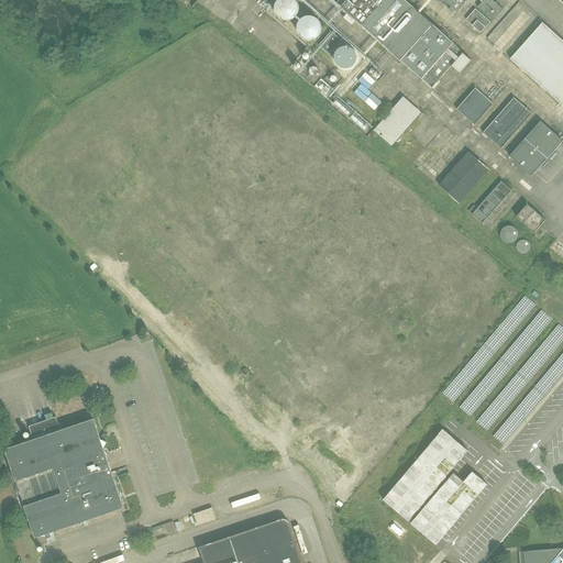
[(214,8),(219,0),(198,0),(195,6),(199,9),(205,1),(214,8)]
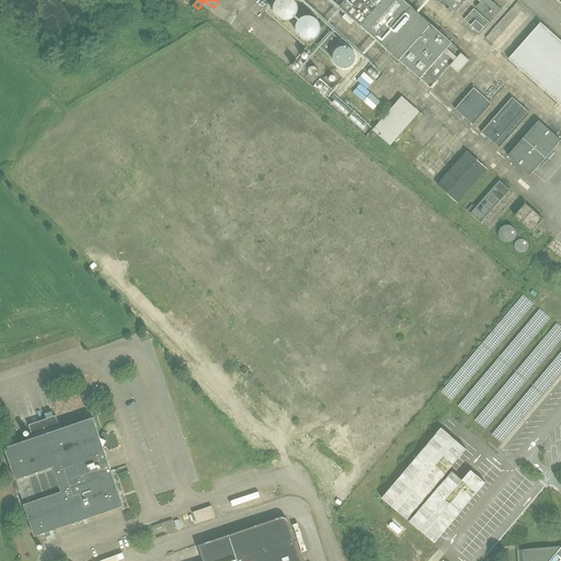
[(298,9),(298,7),(298,3),(297,1),(296,0),(276,0),(276,2),(275,7),(276,11),(278,13),(279,15),(282,16),(286,18),(290,18),(293,16),(294,14),(296,13),(297,11),(298,9)]
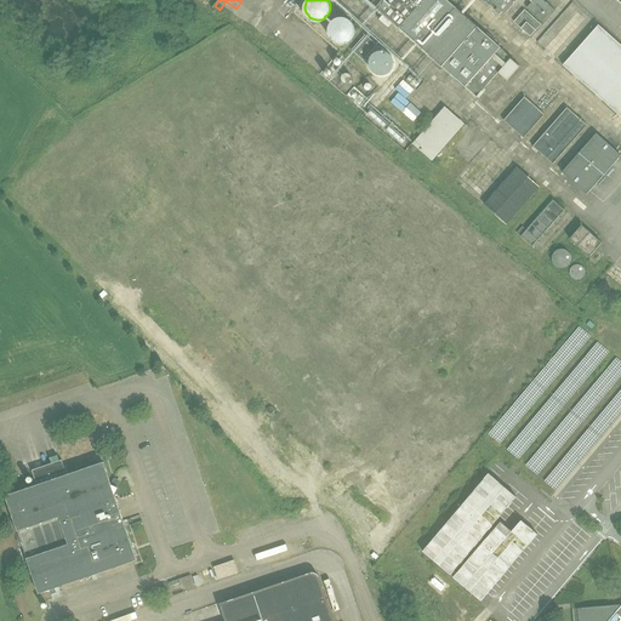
[(501,47),(491,39),(446,0),(383,0),(376,9),(456,79),(477,97),(499,73),(507,80),(519,67),(511,58),(501,47)]
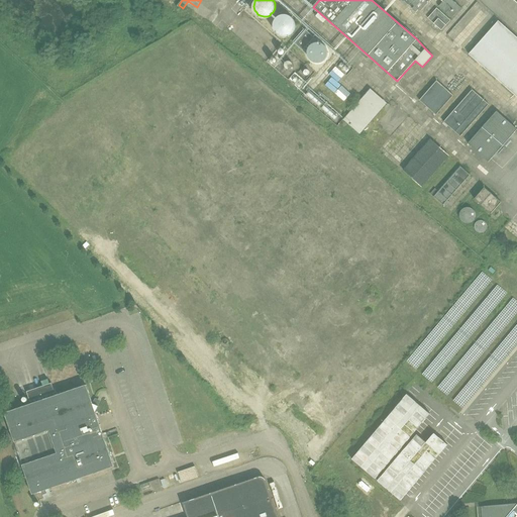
[(407,0),(410,2),(414,6),(412,9),(414,10),(416,12),(418,9),(421,12),(430,1),(430,0),(441,0),(443,1),(439,6),(452,18),(460,8),(460,7),(451,0),(407,0)]
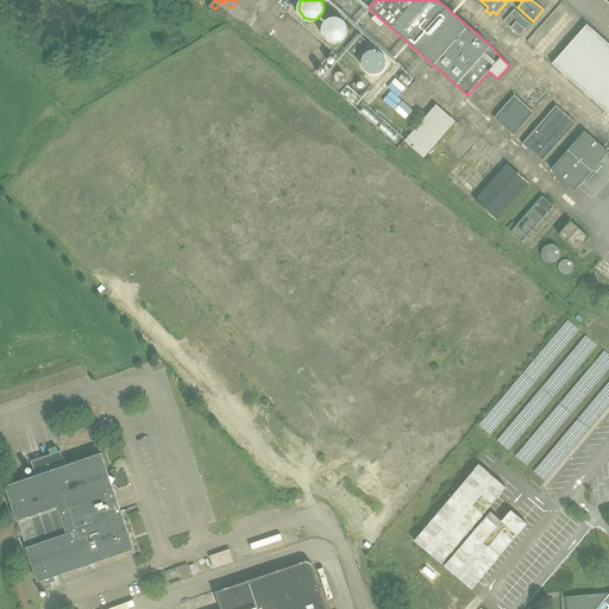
[(531,24),(515,10),(504,22),(520,36),(531,24)]
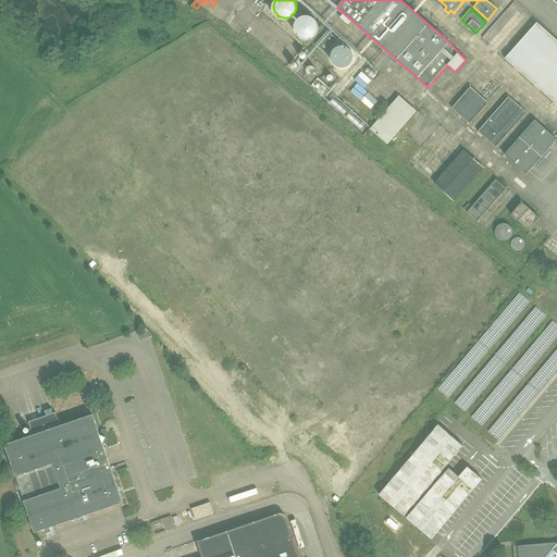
[(318,28),(318,25),(318,23),(318,21),(316,19),(314,17),(311,14),(307,14),(306,14),(304,14),(301,15),(299,16),(297,17),(295,22),(295,26),(295,29),(298,34),(299,35),(301,36),(304,37),(307,37),(311,36),(313,35),(314,34),(317,31),(318,28)]
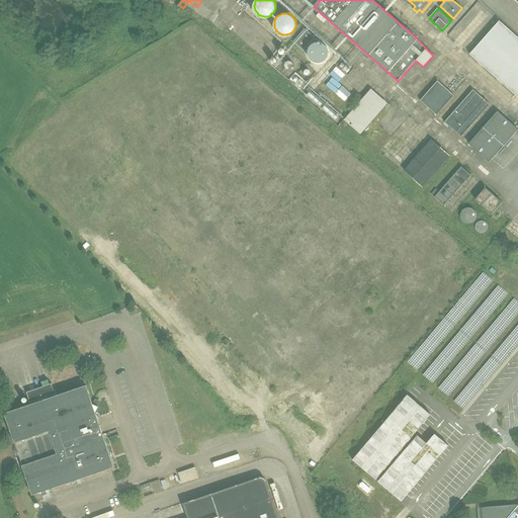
[(255,27),(260,21),(253,14),(248,19),(255,27)]
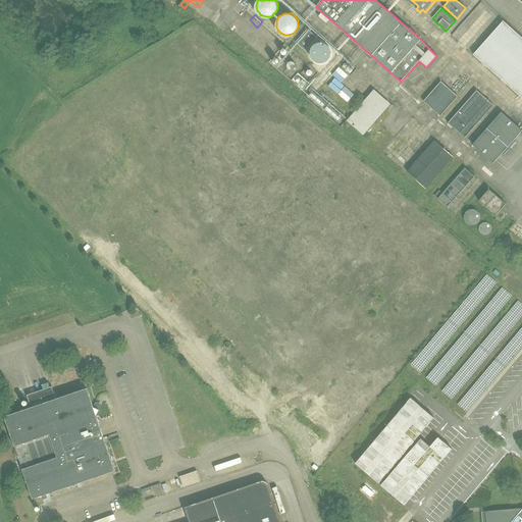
[(207,16),(203,22),(213,30),(217,23),(207,16)]
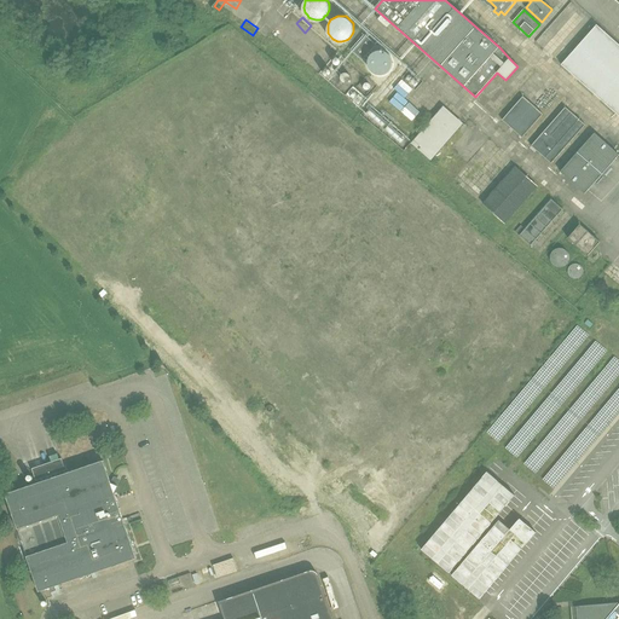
[(260,40),(271,30),(266,25),(255,35),(260,40)]
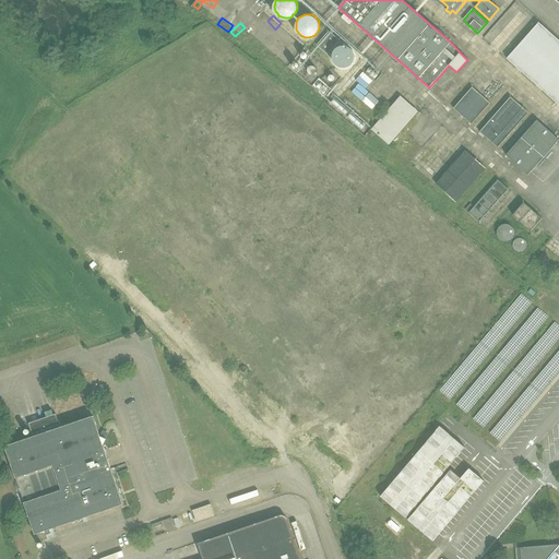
[(558,40),(538,23),(507,59),(558,105),(558,40)]
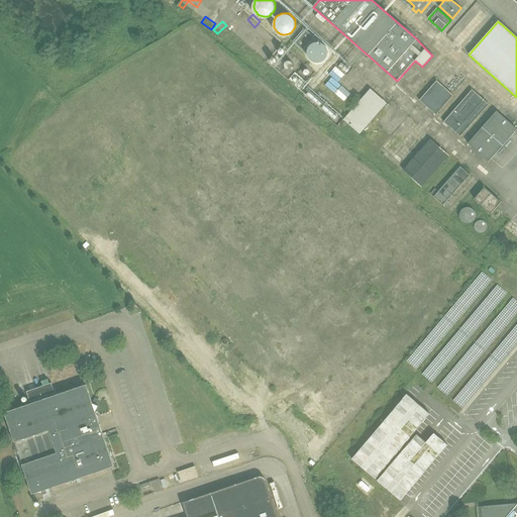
[(326,55),(326,52),(326,47),(324,44),(321,42),(320,42),(317,42),(315,42),(313,43),(311,45),(309,48),(308,52),(309,55),(311,58),(314,60),(318,61),(321,60),(324,58),(326,55)]
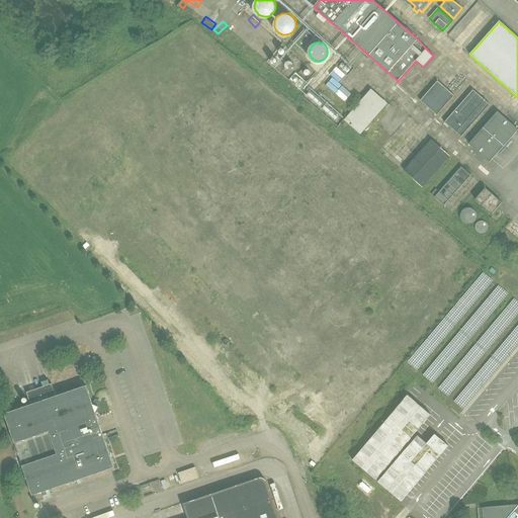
[(307,85),(311,88),(315,92),(335,69),(327,62),(307,85)]
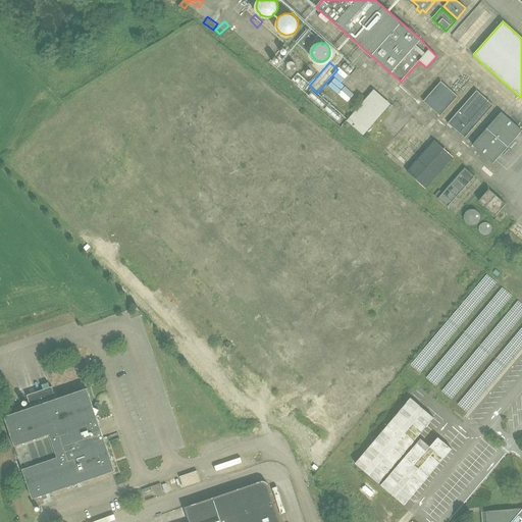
[(458,97),(441,82),(423,101),(440,116),(458,97)]
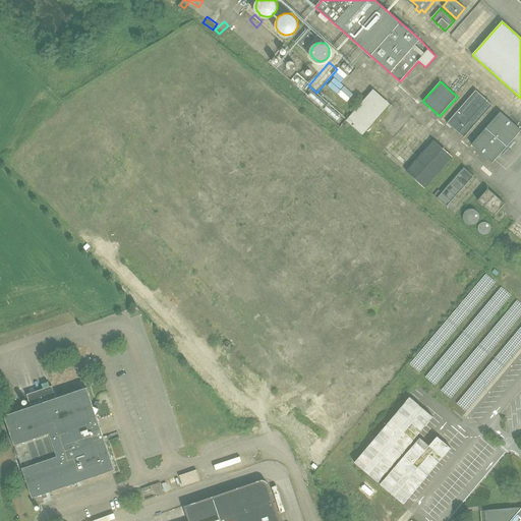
[(373,90),(346,121),(362,135),(391,104),(373,90)]
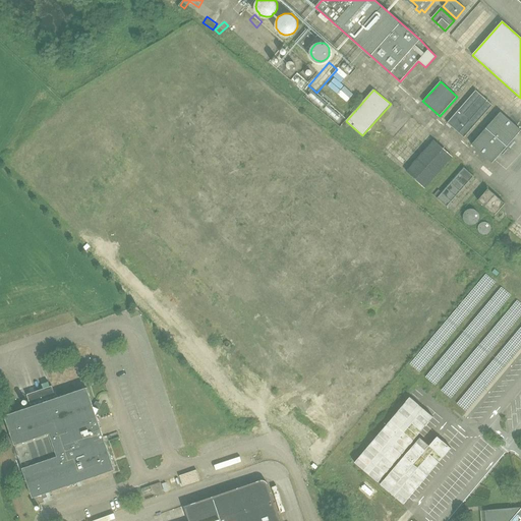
[(447,123),(448,124),(464,138),(493,105),(476,91),(447,123)]
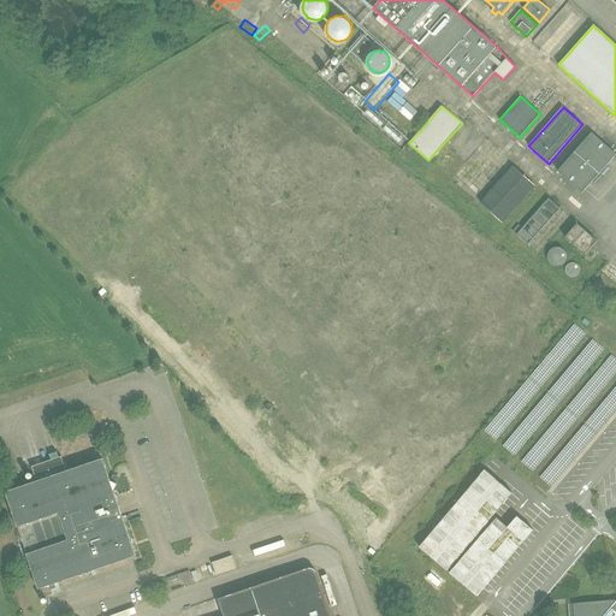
[(615,154),(599,140),(592,134),(557,172),(582,194),(615,154)]
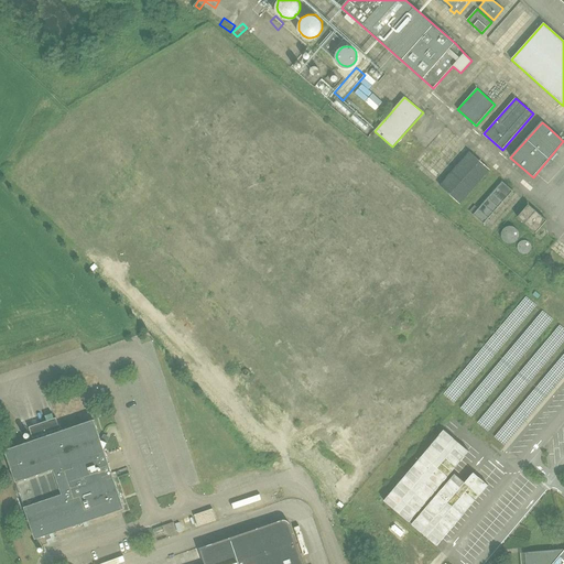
[(490,171),(477,159),(469,152),(444,181),(440,186),(461,204),(490,171)]
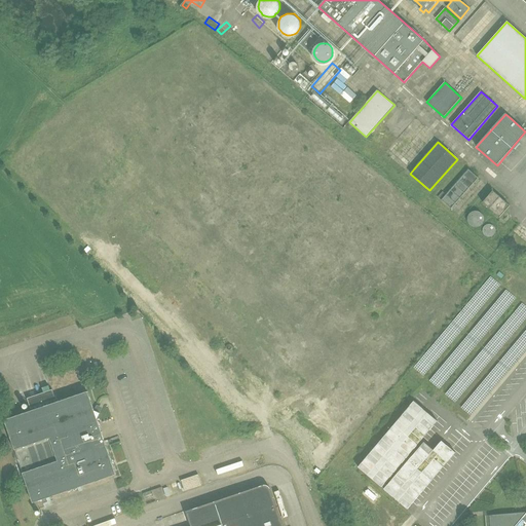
[(451,209),(478,178),(479,178),(468,170),(446,194),(443,192),(439,197),(451,209)]
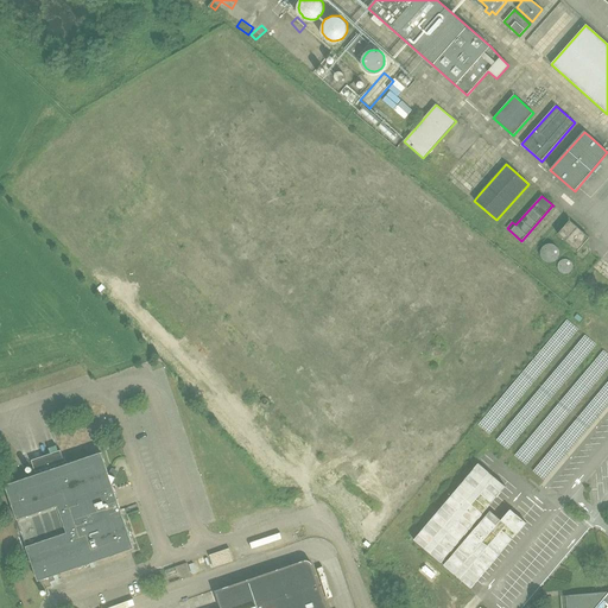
[(577,252),(582,246),(589,238),(570,221),(563,228),(558,234),(577,252)]
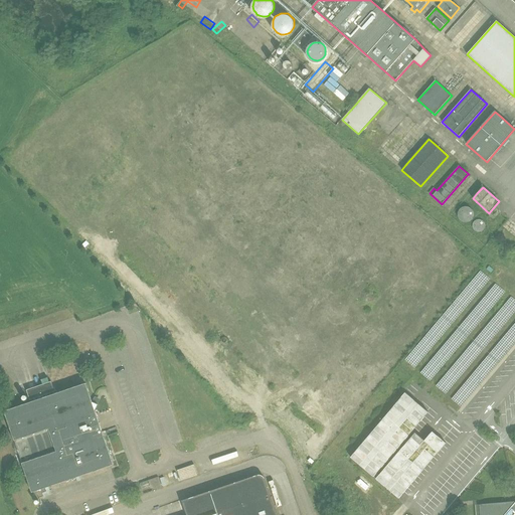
[(514,233),(514,222),(510,219),(505,227),(514,233)]
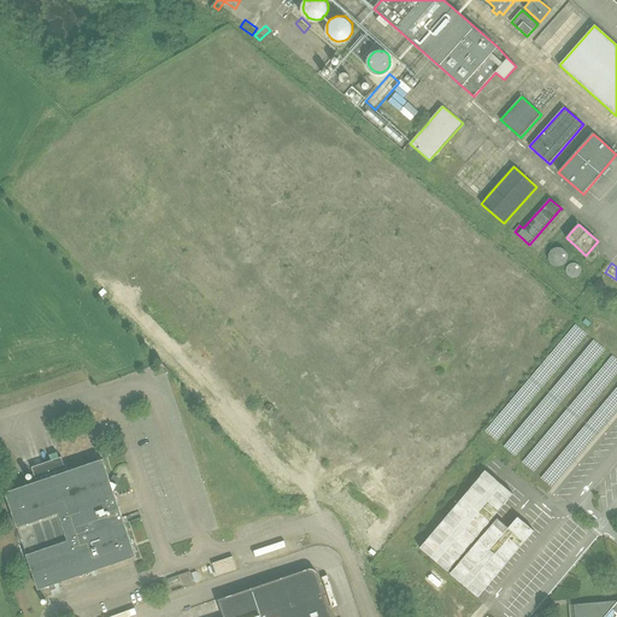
[(136,557),(123,518),(115,492),(117,485),(111,482),(103,459),(65,472),(64,469),(65,469),(62,457),(33,468),(36,480),(37,479),(39,481),(6,493),(39,591),(136,557)]
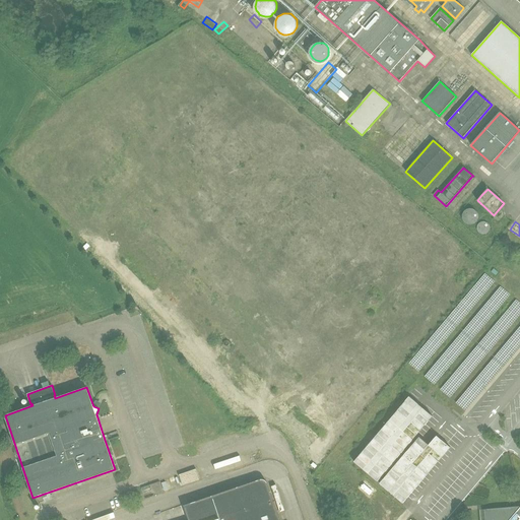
[(200,469),(183,474),(186,486),(204,481),(200,469)]
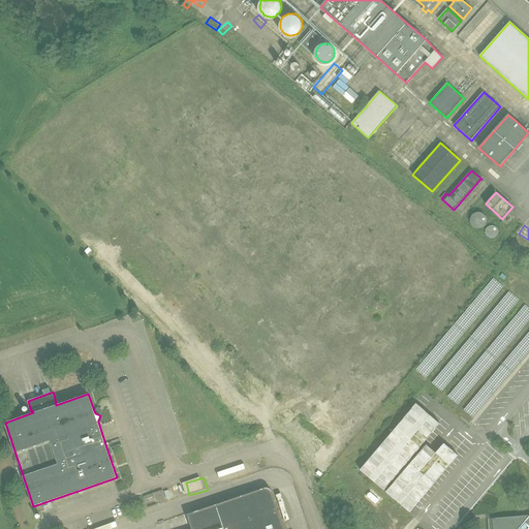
[(284,528),(276,504),(272,491),(269,489),(267,488),(265,488),(187,515),(192,528),(284,528)]
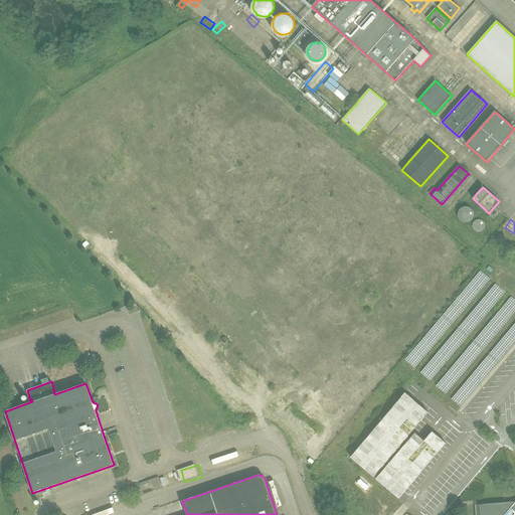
[(514,514),(514,501),(479,504),(480,514),(514,514)]
